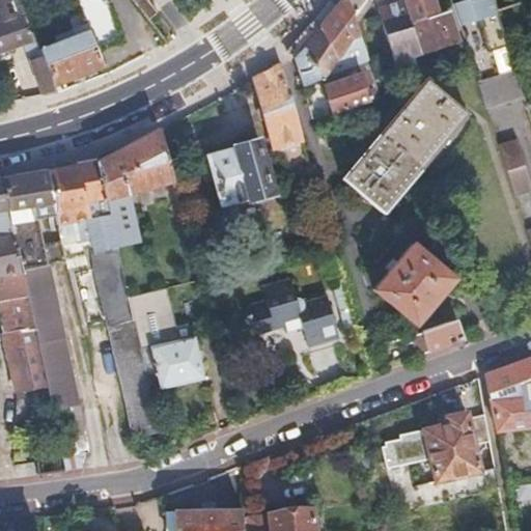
[(0,0),(0,53),(29,43),(11,0),(0,0)]
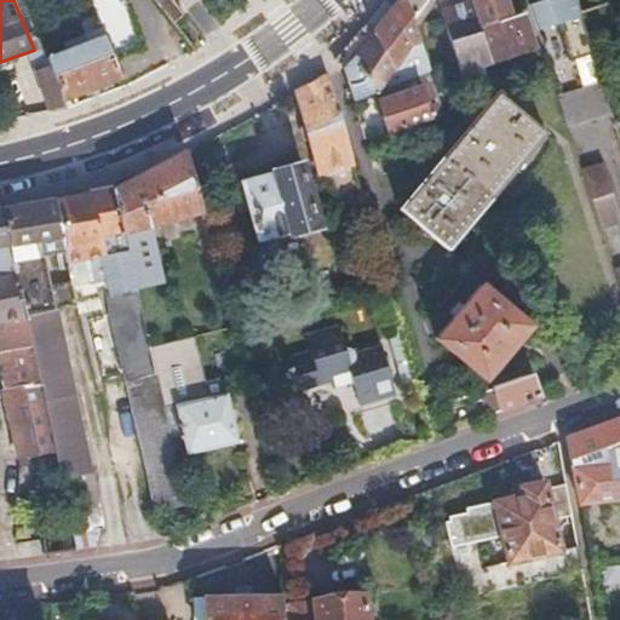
[(139,50),(119,5),(116,0),(85,0),(85,10),(99,35),(79,45),(76,38),(61,44),(63,51),(45,57),(50,72),(61,98),(118,75),(112,62),(139,50)]
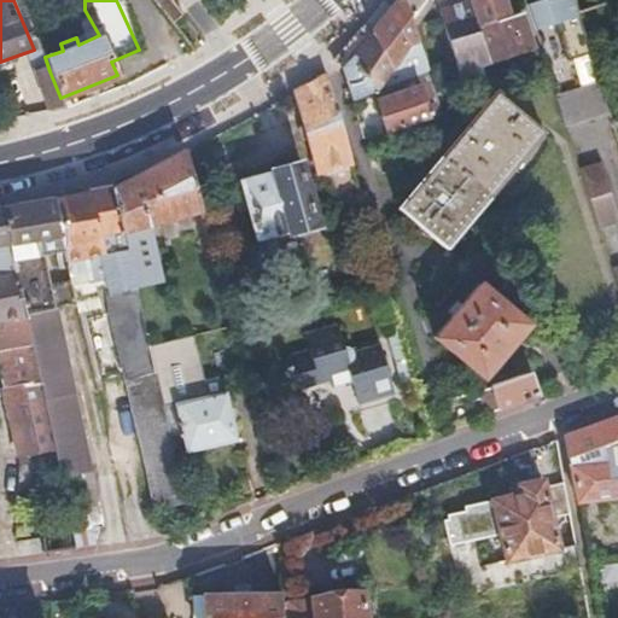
[(116,0),(118,5),(130,19),(124,0),(116,0)]
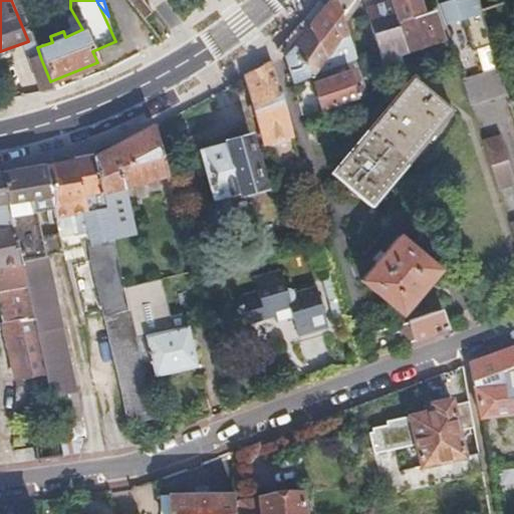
[(141,0),(127,0),(142,18),(149,10),(141,0)]
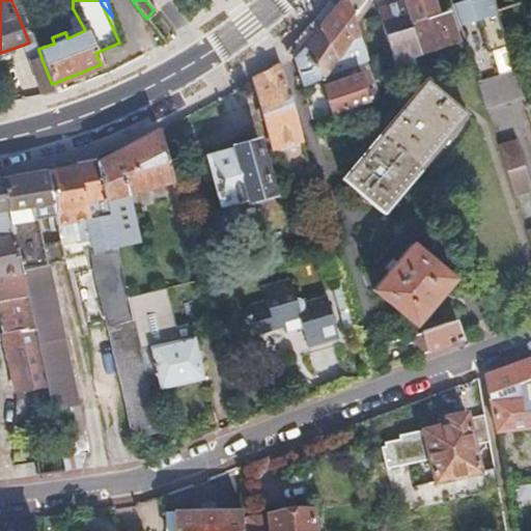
[(345,0),(339,0),(318,27),(336,54),(350,38),(358,34),(352,18),(345,0)]
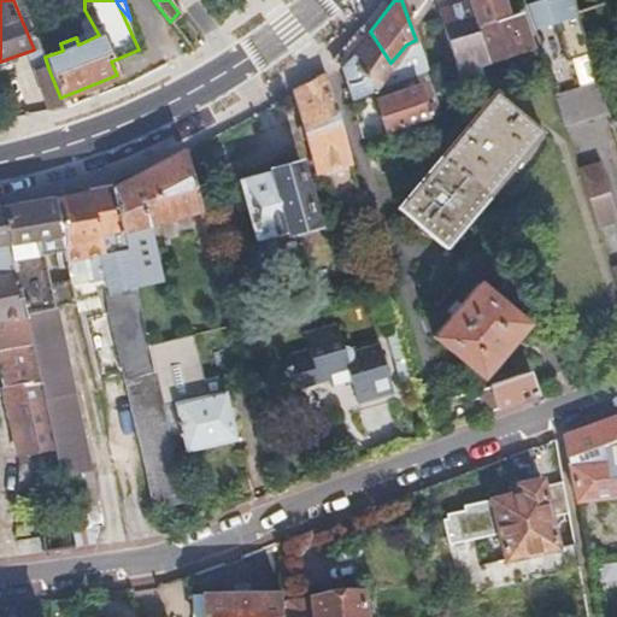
[(401,0),(409,21),(424,0),(401,0)]
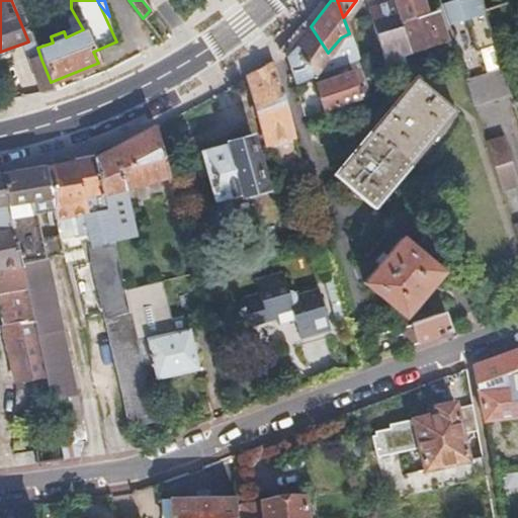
[(424,13),(419,0),(381,0),(363,6),(372,32),(377,47),(382,64),(401,58),(443,44),(432,10),(424,13)]
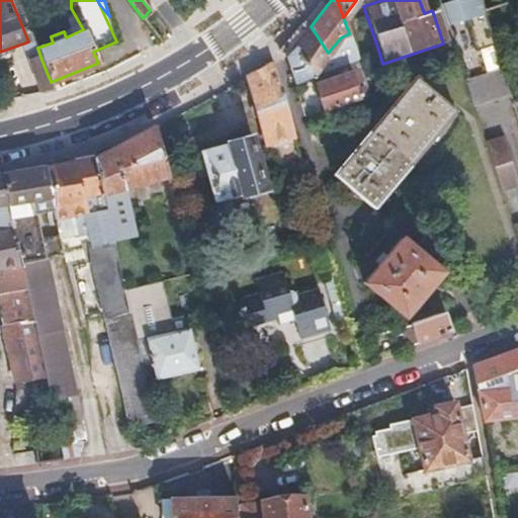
[(479,0),(453,0),(458,13),(449,16),(451,24),(461,21),(469,47),(492,40),(483,11),(479,0)]
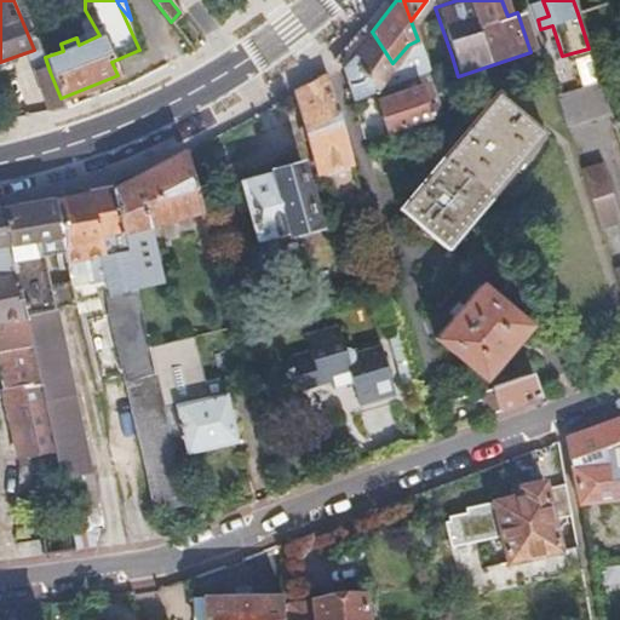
[(141,50),(131,19),(119,5),(139,50),(141,50)]
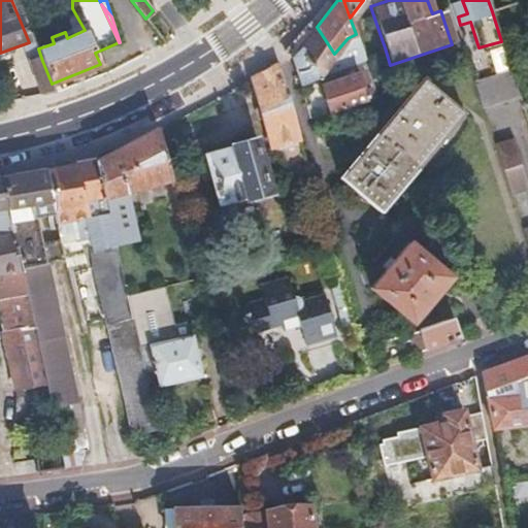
[(283,47),(292,55),(317,28),(307,20),(283,47)]
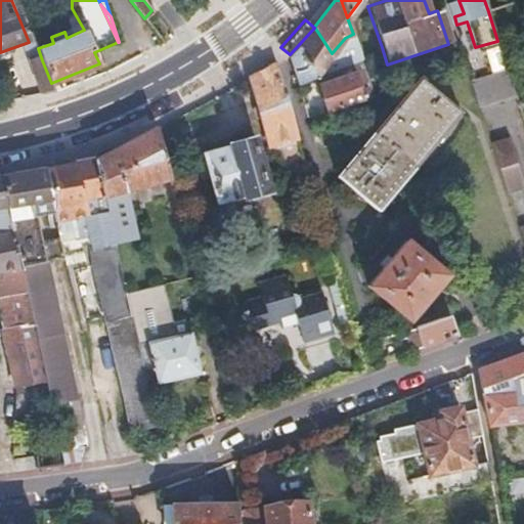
[(314,28),(290,54),(297,82),(312,77),(332,53),(314,27),(314,28)]
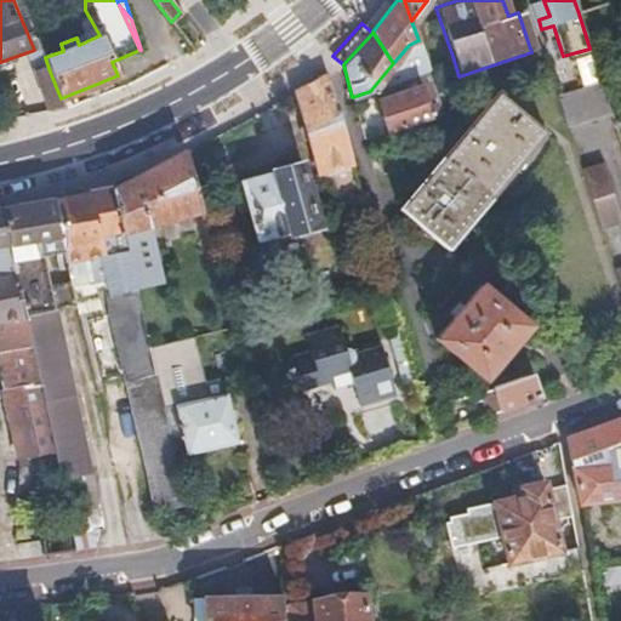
[(453,56),(446,39),(438,43),(443,58),(453,56)]
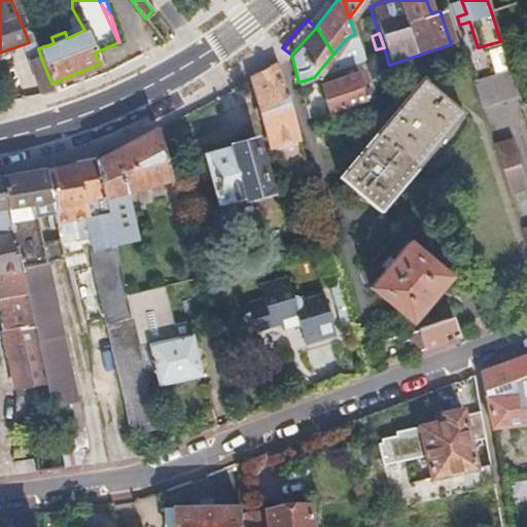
[(389,65),(382,67),(386,79),(412,71),(408,59),(389,65)]
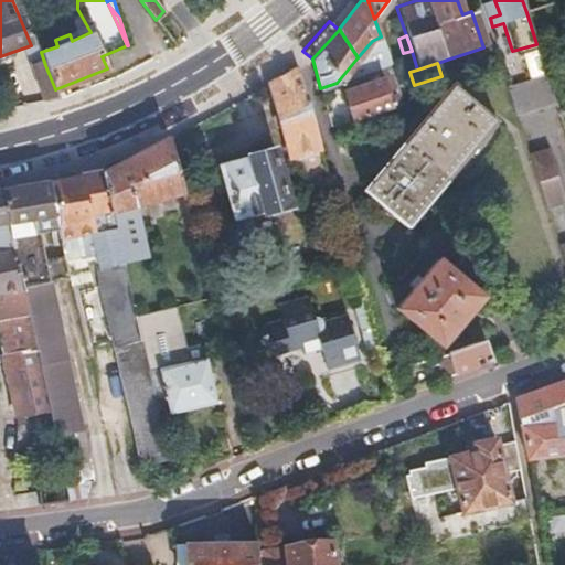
[(59,98),(55,89),(45,65),(31,71),(43,100),(59,98)]
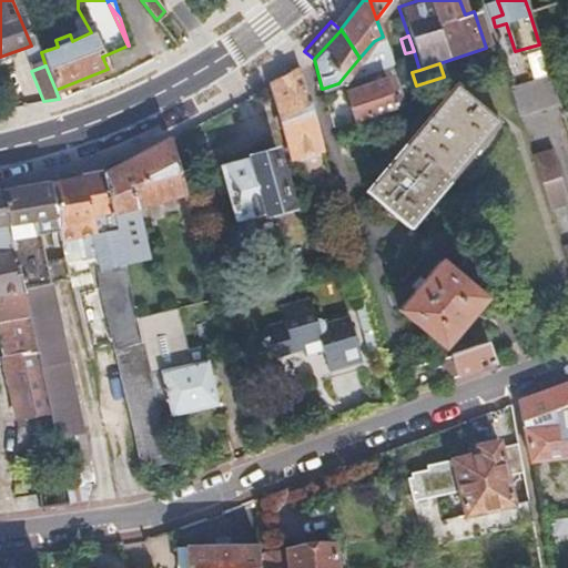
[(298,67),(269,83),(276,111),(275,114),(270,118),(272,128),(282,130),(297,184),(330,175),(317,131),(306,94),(298,67)]
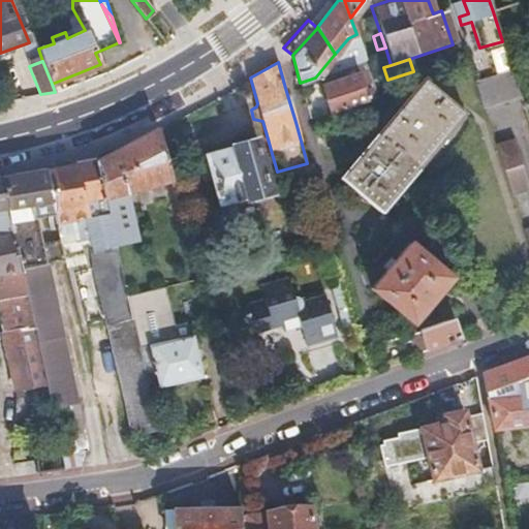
[(355,72),(352,63),(318,75),(321,85),(355,72)]
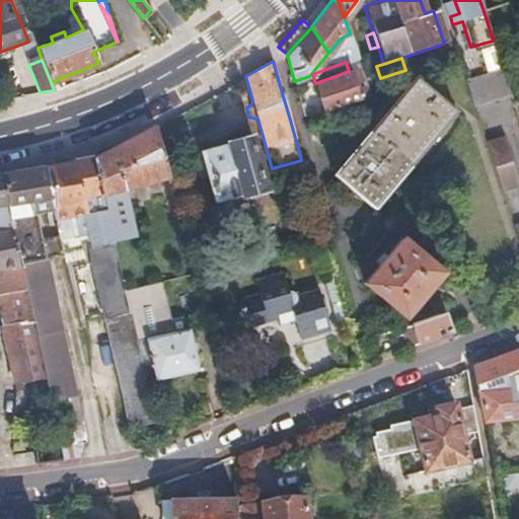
[(462,79),(471,104),(509,92),(501,66),(462,79)]
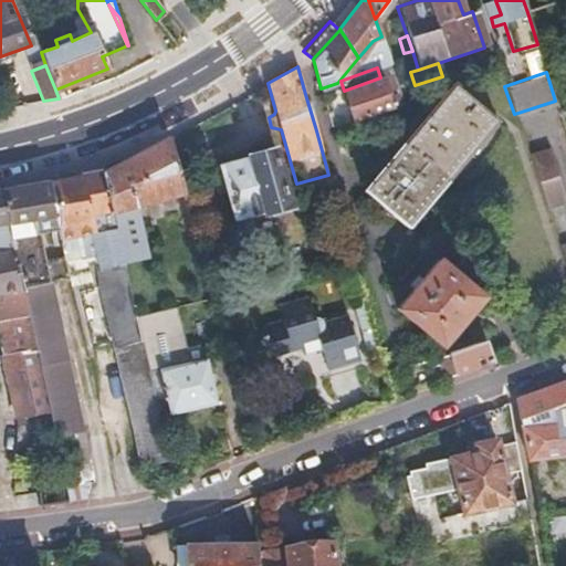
[(366,112),(390,103),(380,77),(344,91),(354,116),(366,112)]
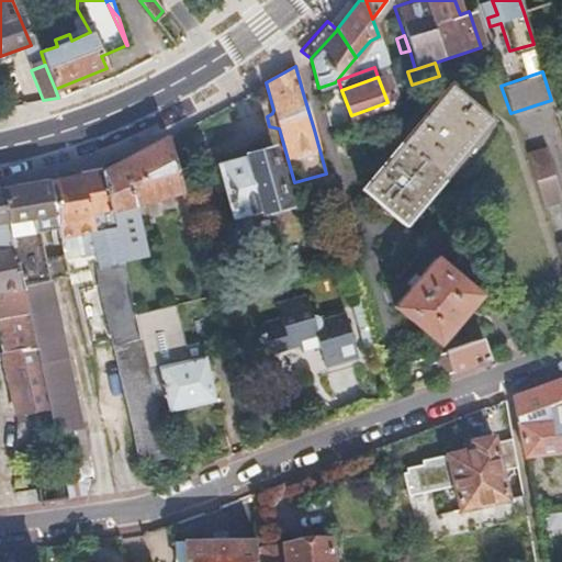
[(402,142),(444,175),(490,117),(448,83),(402,142)]
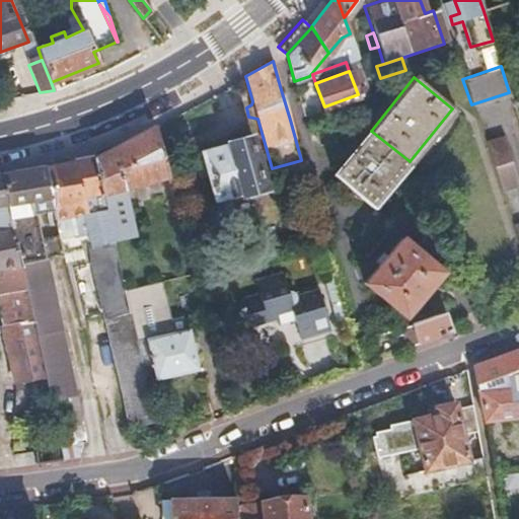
[(96,155),(93,156),(113,242),(136,238),(127,197),(167,177),(153,126),(96,155)]
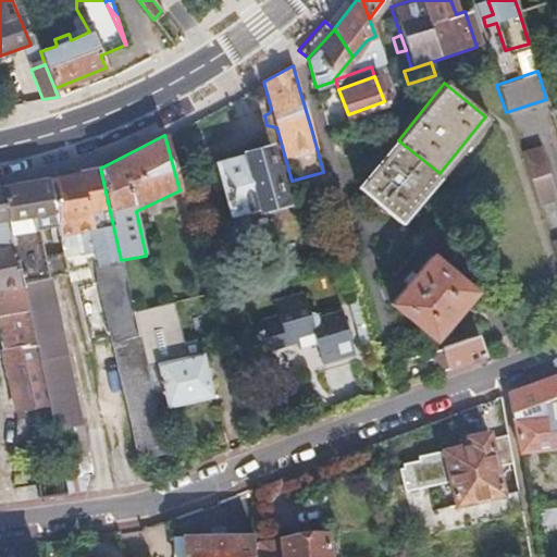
[(400,222),(440,173),(398,140),(359,188),(400,222)]
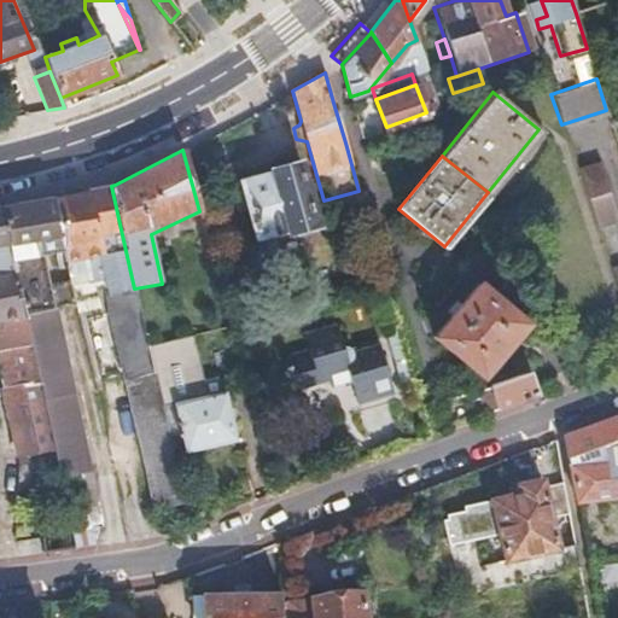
[(576,167),(599,234),(617,227),(617,222),(596,159),(576,167)]
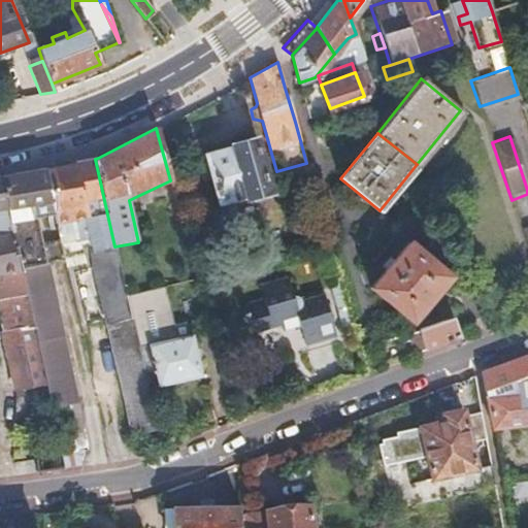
[(231,150),(202,159),(217,203),(244,196),(245,198),(268,192),(253,140),(230,146),(231,150)]
